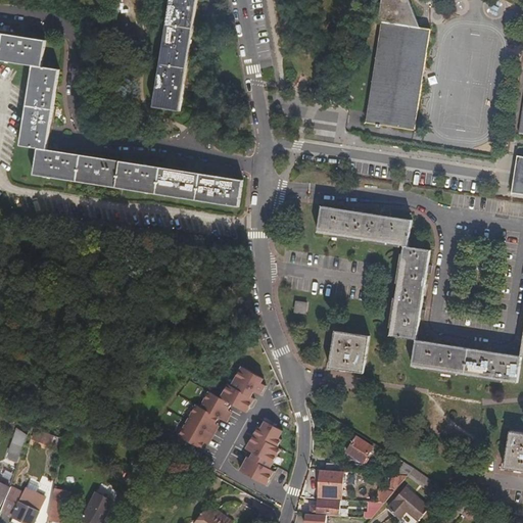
[(182,109),(197,0),(171,0),(163,53),(156,105),(182,109)]
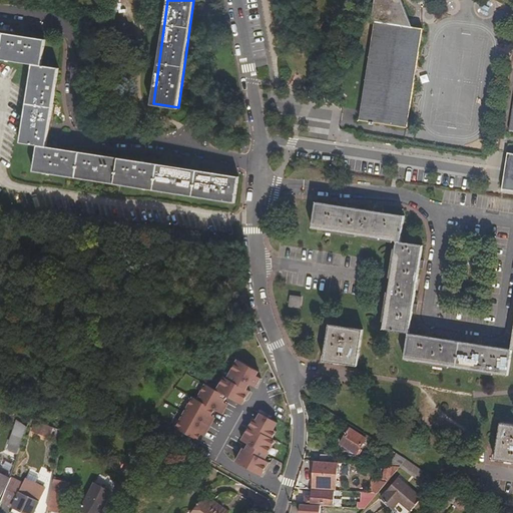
[(409,126),(426,28),(416,26),(407,24),(408,19),(413,19),(405,0),(376,0),(373,18),(378,19),(360,118),(409,126)]
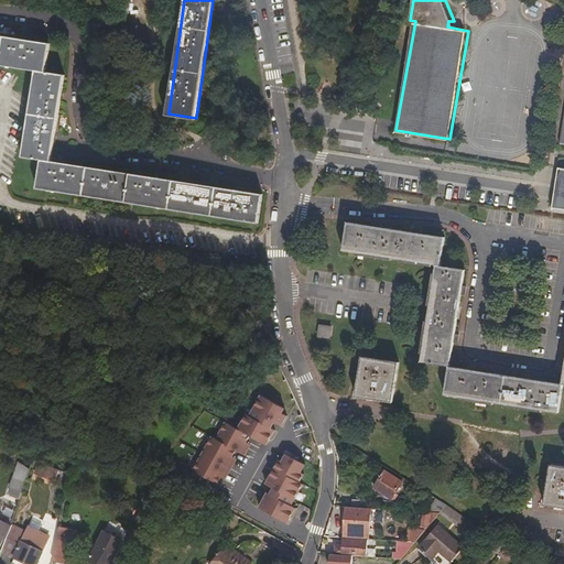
[(267,188),(55,160),(67,75),(47,72),(52,44),(0,36),(0,66),(38,72),(24,158),(43,160),(39,190),(262,218),(267,188)]
